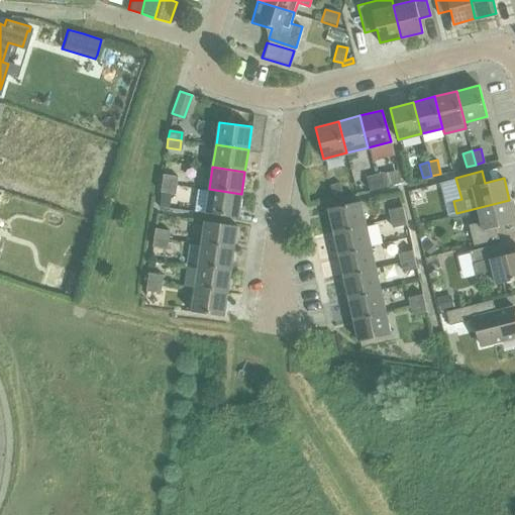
[(375,175),(379,188),(387,186),(384,172),(375,175)]
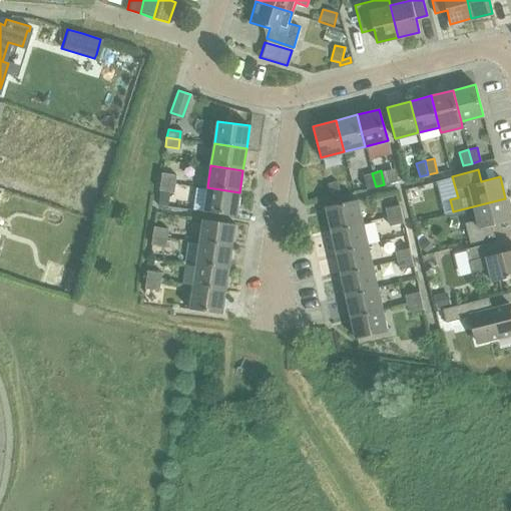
[(161,172),(160,180),(174,182),(176,174),(161,172)]
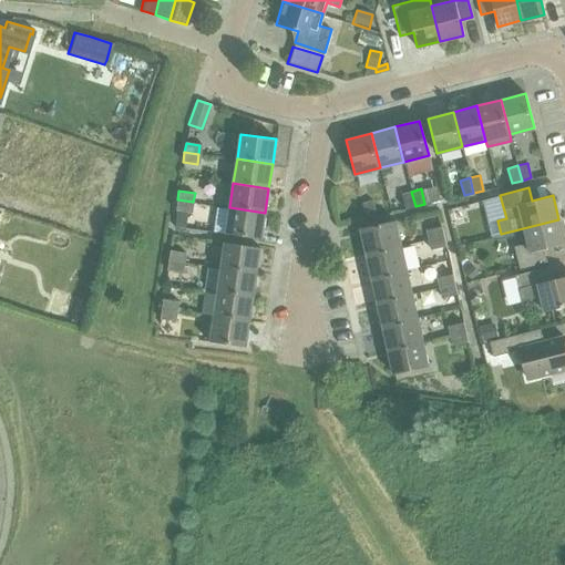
[(415,206),(411,192),(401,194),(406,208),(415,206)]
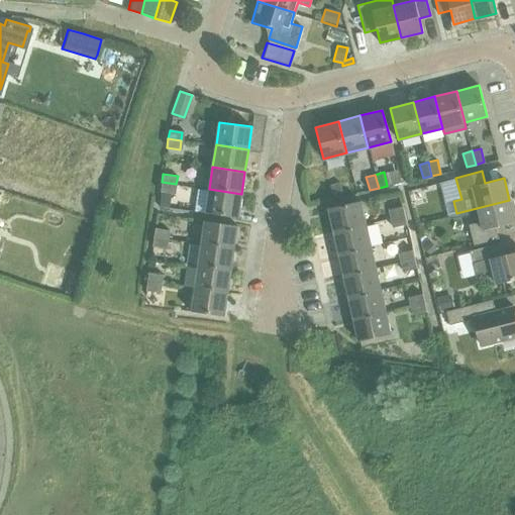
[(176,184),(162,182),(161,191),(175,193),(176,184)]
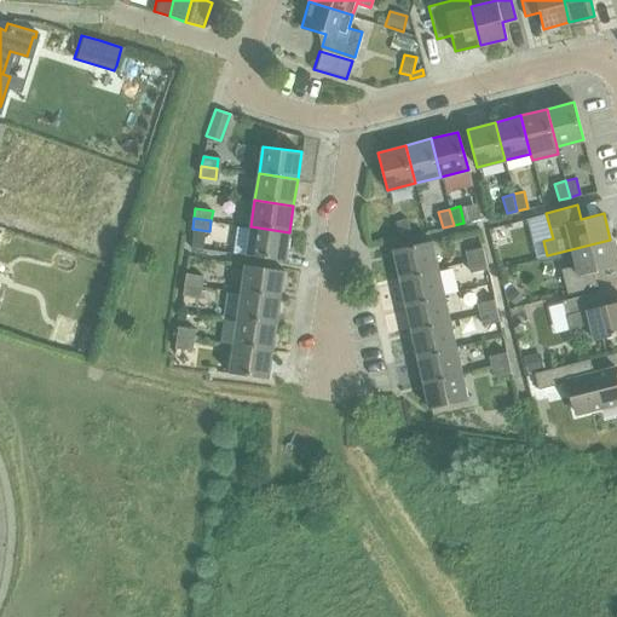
[(399,237),(410,235),(407,218),(396,221),(399,237)]
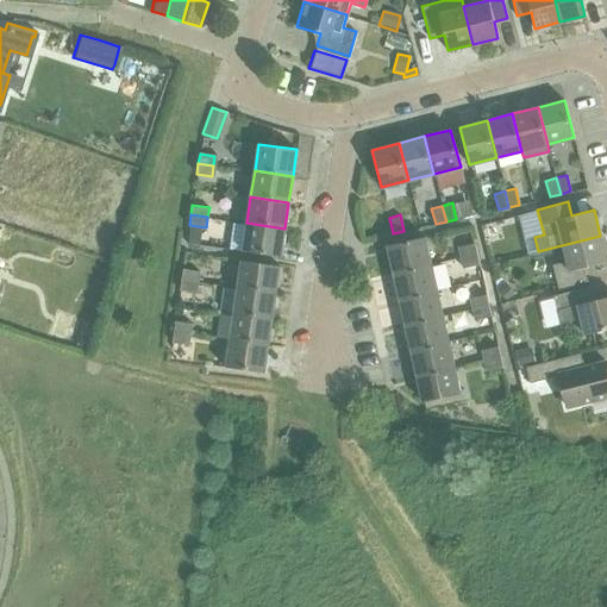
[(285,229),(246,223),(243,250),(281,256),(285,229)]
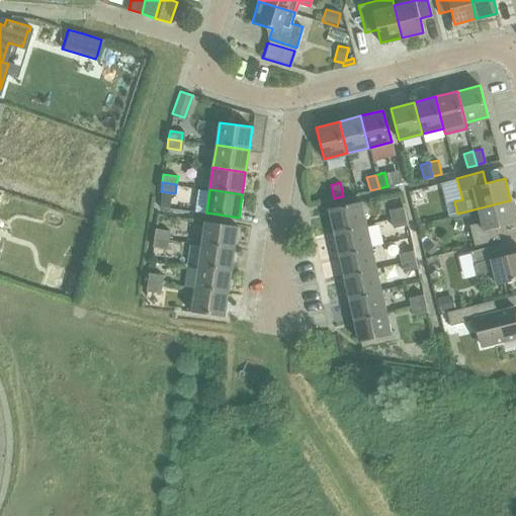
[(334,231),(366,224),(360,200),(329,208),(334,231)]
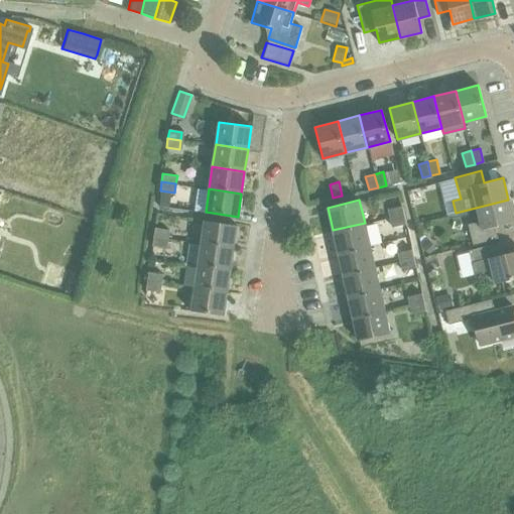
[(508,200),(476,208),(479,220),(467,223),(472,244),(497,238),(494,226),(513,221),(508,200)]
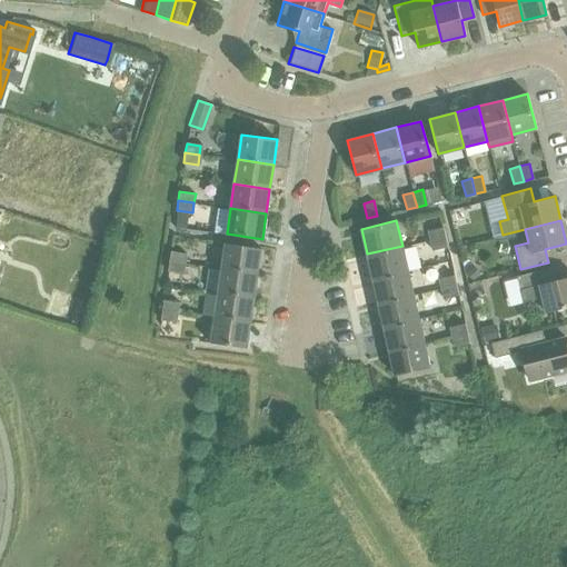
[(430,239),(445,236),(443,226),(428,229),(430,239)]
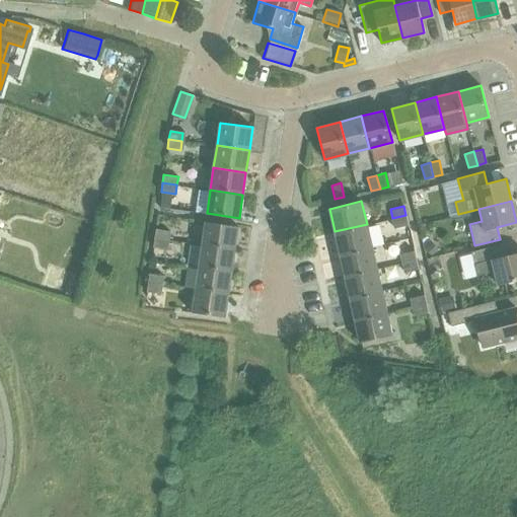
[(408,224),(405,215),(392,218),(394,227),(408,224)]
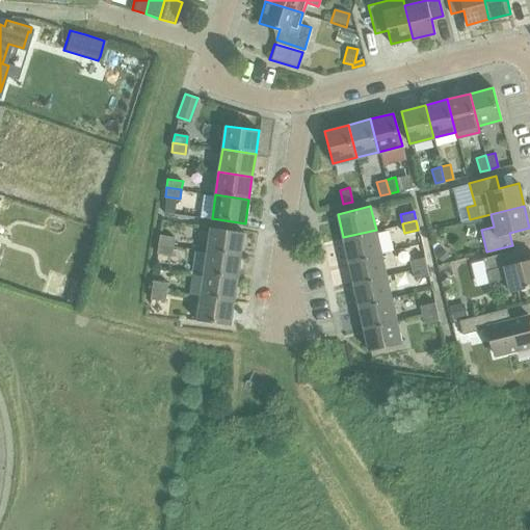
[(210,227),(207,250),(240,256),(244,232),(210,227)]
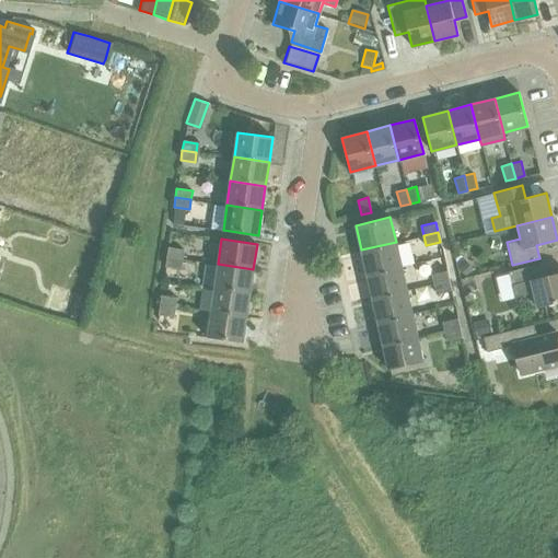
[(400,266),(396,242),(361,250),(367,274),(400,266)]
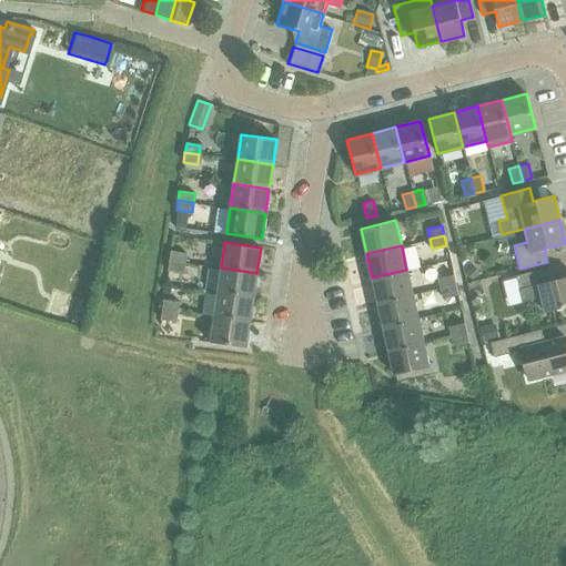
[(170,251),(169,261),(184,263),(187,253),(170,251)]
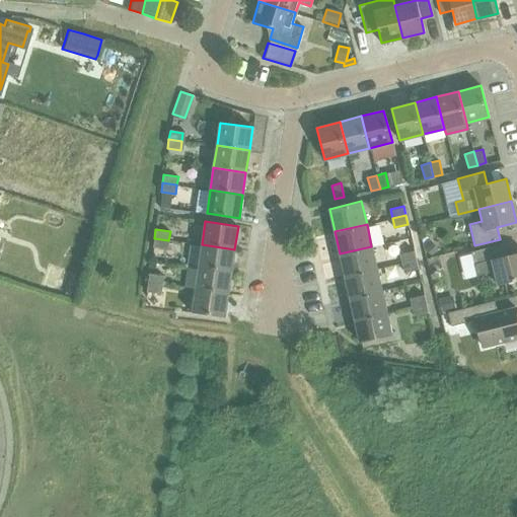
[(168,240),(154,238),(153,247),(167,249),(168,240)]
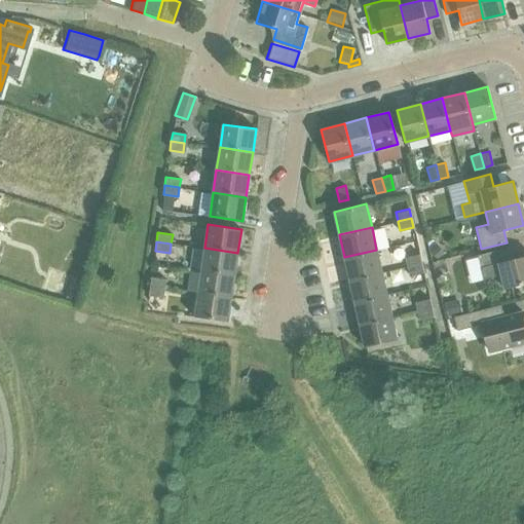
[(438,242),(431,249),(436,256),(443,250),(438,242)]
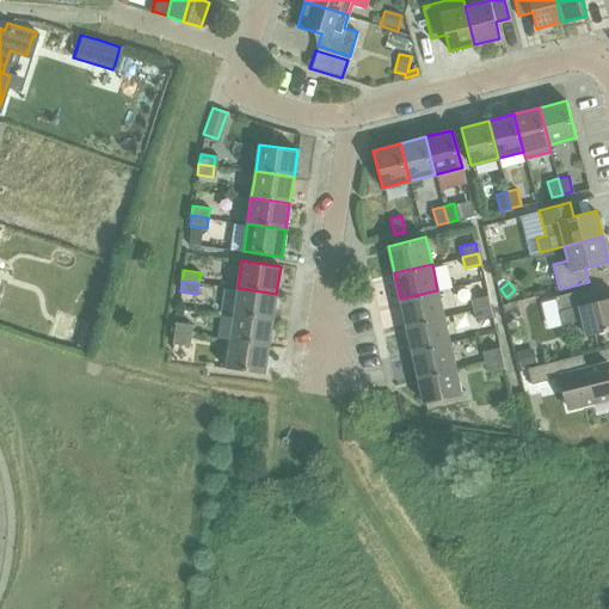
[(586,336),(608,330),(608,296),(604,299),(601,284),(554,295),(561,324),(582,319),(586,336)]
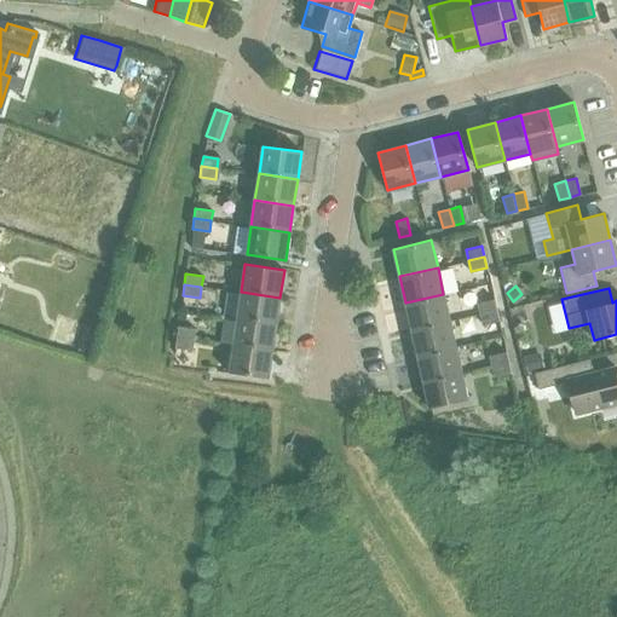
[(280,298),(241,292),(237,318),(276,324),(280,298)]
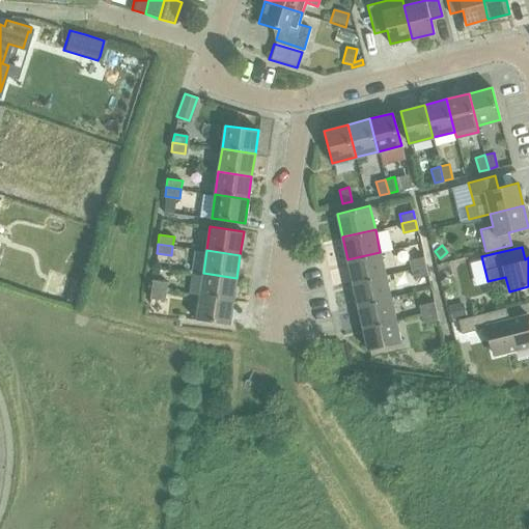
[(380,252),(347,259),(353,281),(385,274),(380,252)]
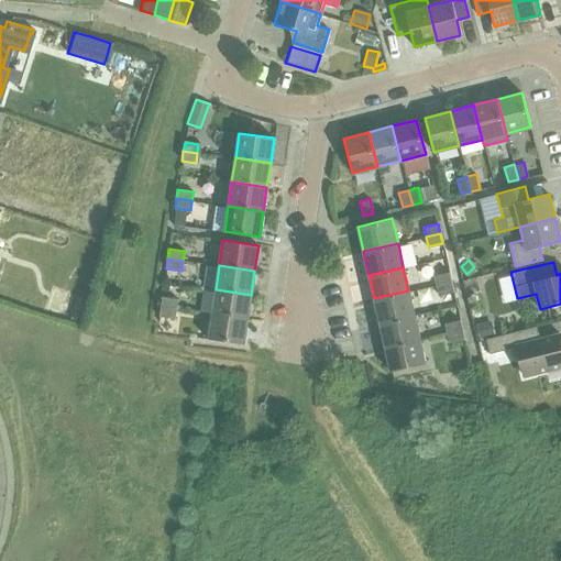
[(178,273),(165,271),(164,279),(177,282),(178,273)]
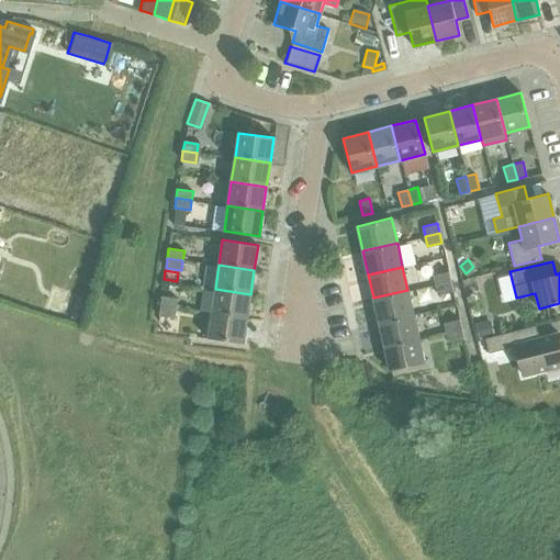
[(435,283),(450,280),(448,270),(433,273),(435,283)]
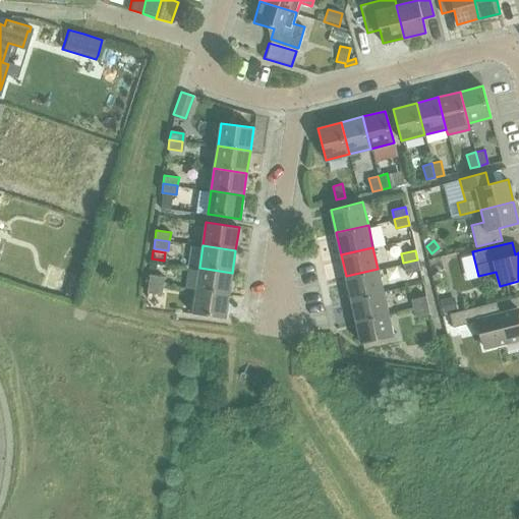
[(417,260),(403,263),(405,272),(419,269),(417,260)]
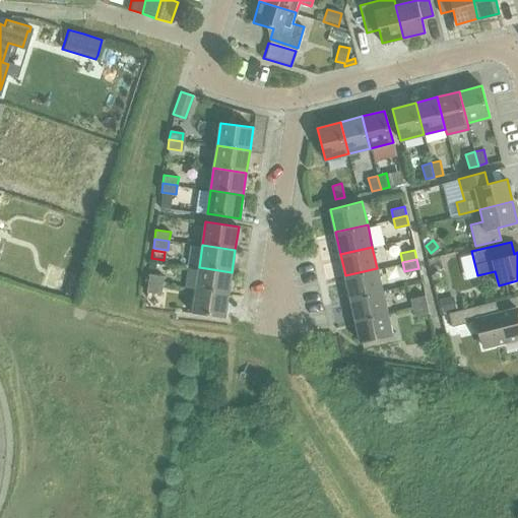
[(199,267),(196,289),(229,294),(232,272),(199,267)]
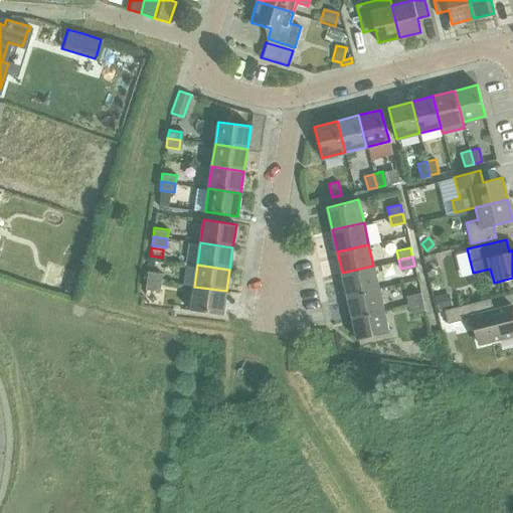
[(378,288),(373,266),(342,273),(347,295),(378,288)]
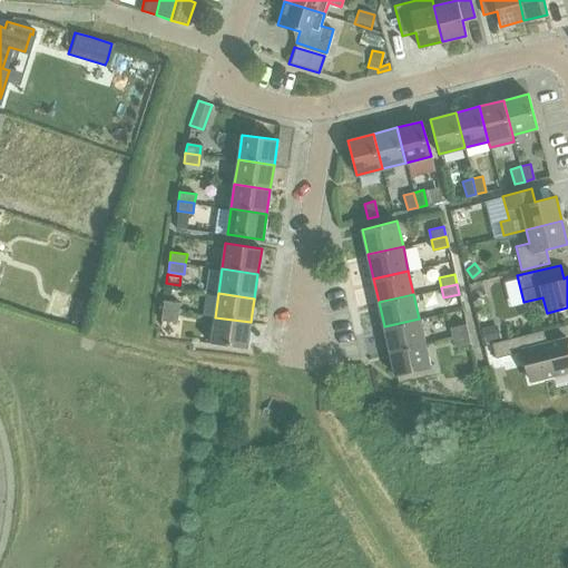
[(164,300),(162,310),(178,312),(179,303),(164,300)]
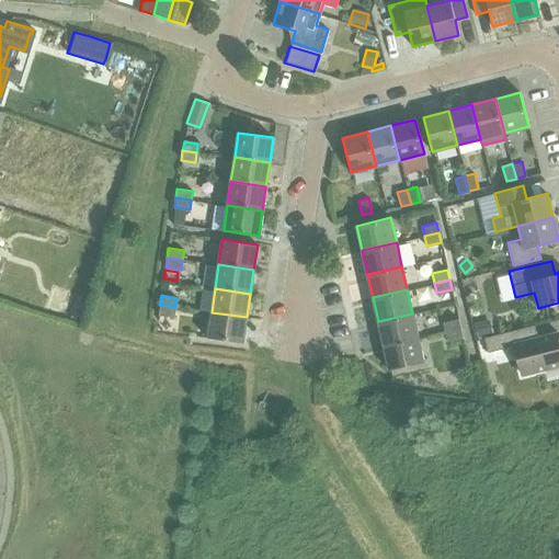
[(175,307),(159,305),(158,315),(174,317),(175,307)]
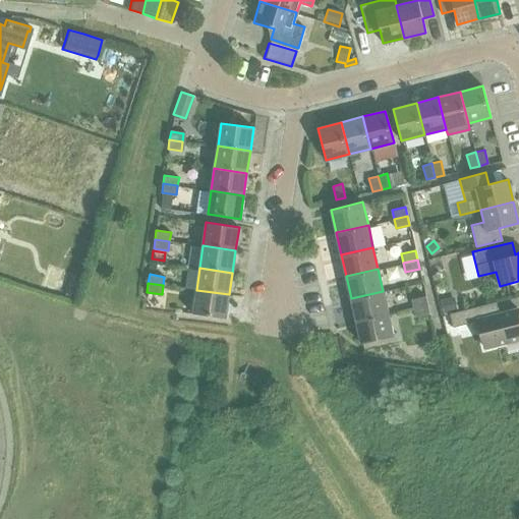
[(229,294),(196,290),(192,313),(225,319),(229,294)]
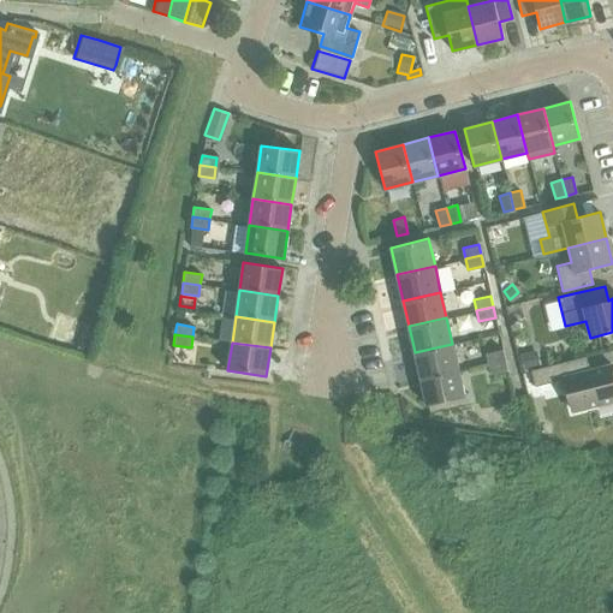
[(452,344),(415,352),(421,379),(458,369),(452,344)]
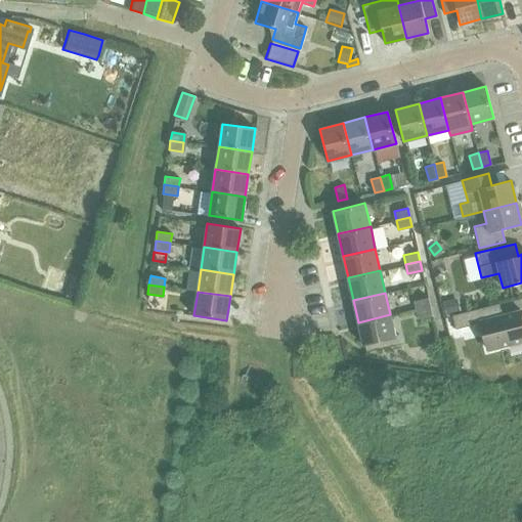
[(441,300),(445,314),(460,310),(457,296),(441,300)]
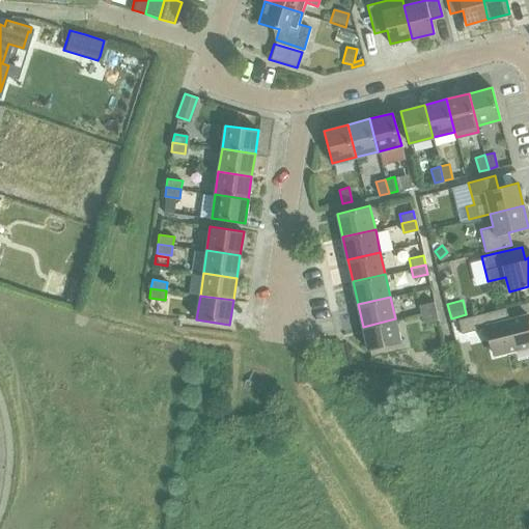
[(421,313),(436,310),(434,301),(419,304),(421,313)]
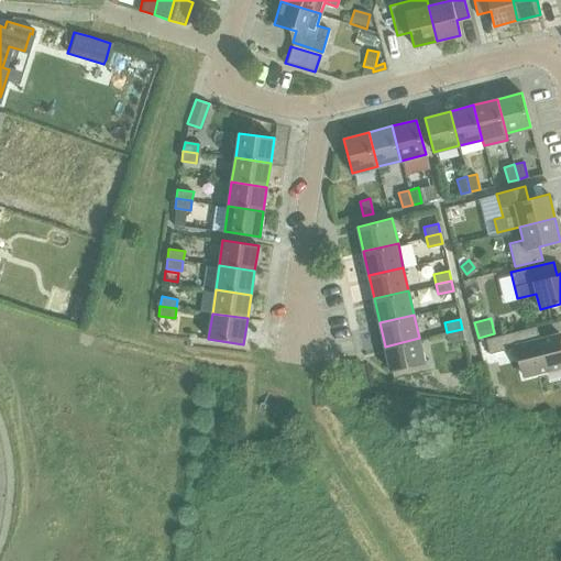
[(523,375),(560,365),(560,337),(560,333),(529,342),(526,328),(485,338),(488,353),(516,347),(523,375)]
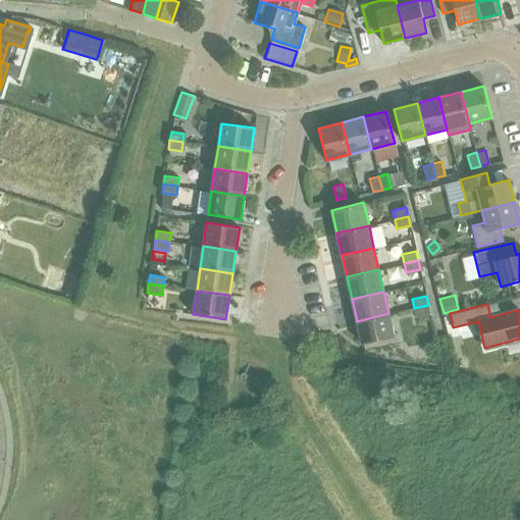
[(428,305),(414,308),(416,316),(430,314),(428,305)]
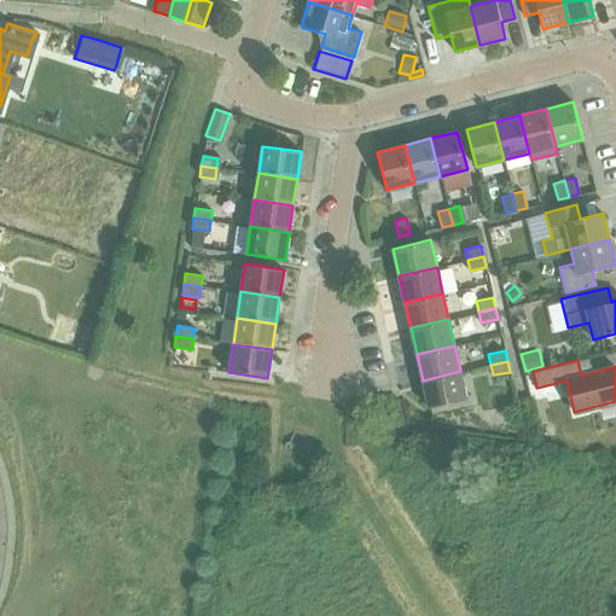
[(460,371),(423,381),(429,407),(466,399),(460,371)]
